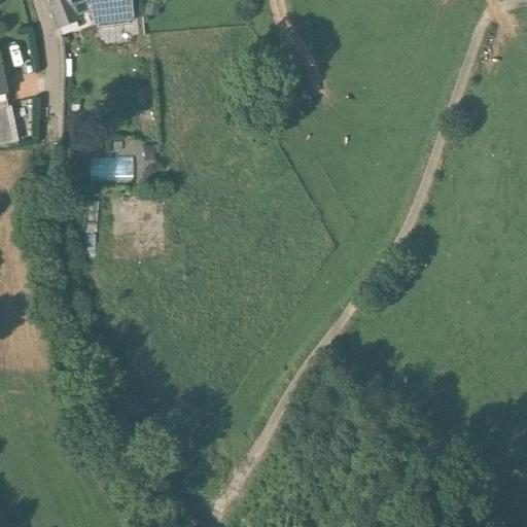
[(75,16),(91,10),(85,0),(49,0),(60,27),(77,21),(75,16)]
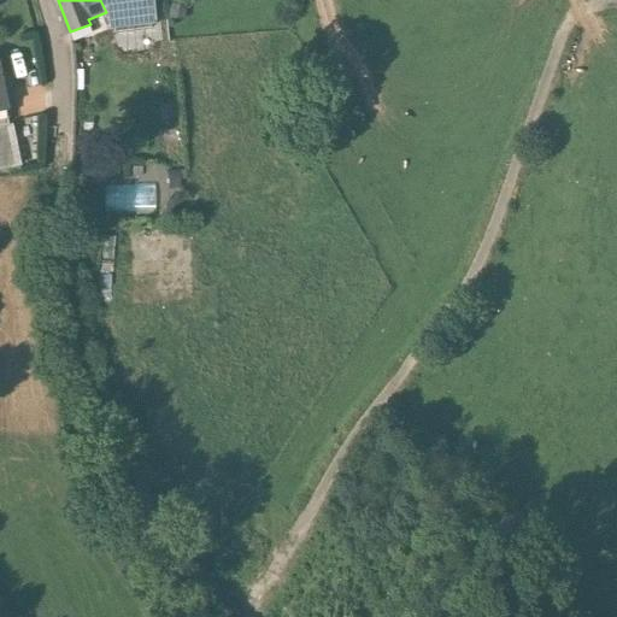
[(100,0),(106,12),(113,11),(115,27),(152,23),(148,0),(100,0)]
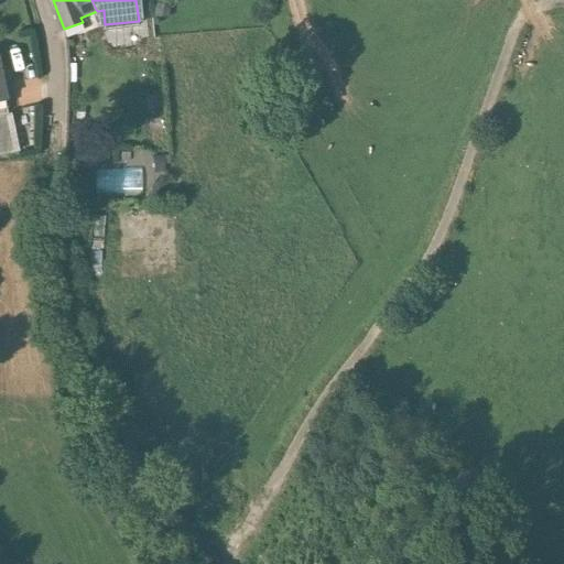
[(136,0),(139,21),(150,20),(148,0),(136,0)]
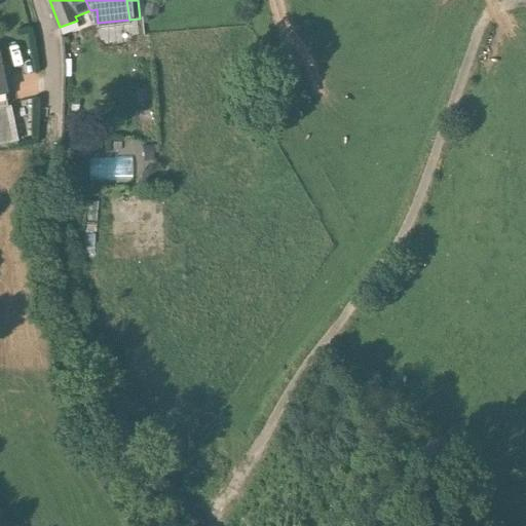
[(147,0),(145,15),(156,19),(160,2),(153,0),(147,0)]
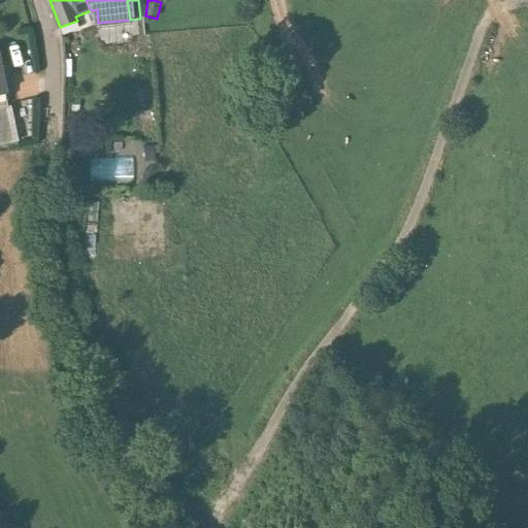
[(0,147),(20,144),(11,107),(0,109),(0,147)]
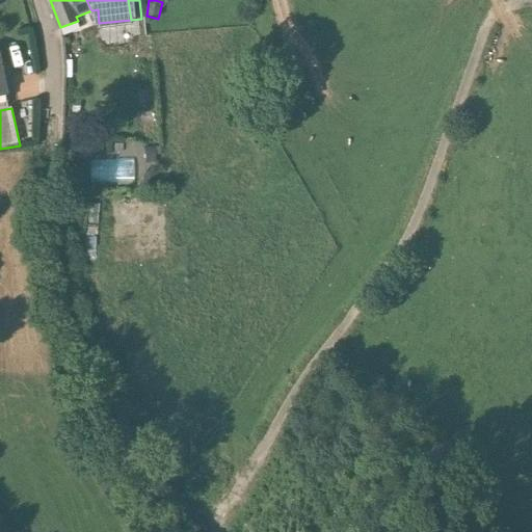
[(141,214),(164,213),(164,204),(141,205),(141,214)]
